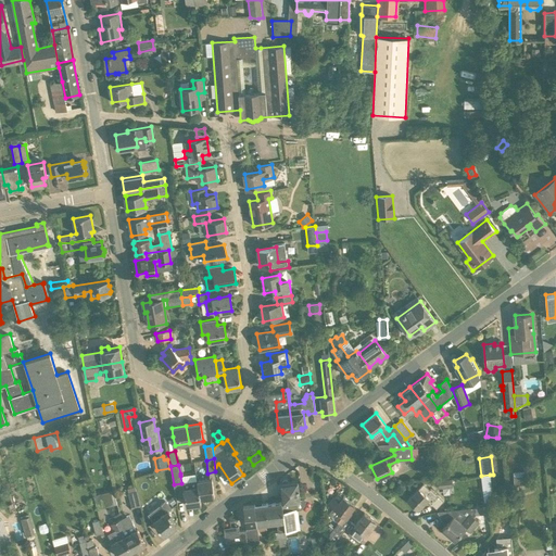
[(490,475),(481,476),(483,503),(493,498),(490,475)]
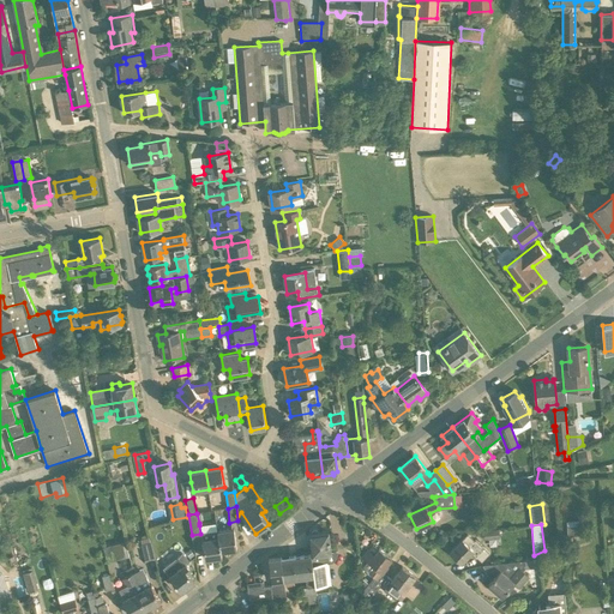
[(567,525),(569,536),(581,535),(579,525),(567,525)]
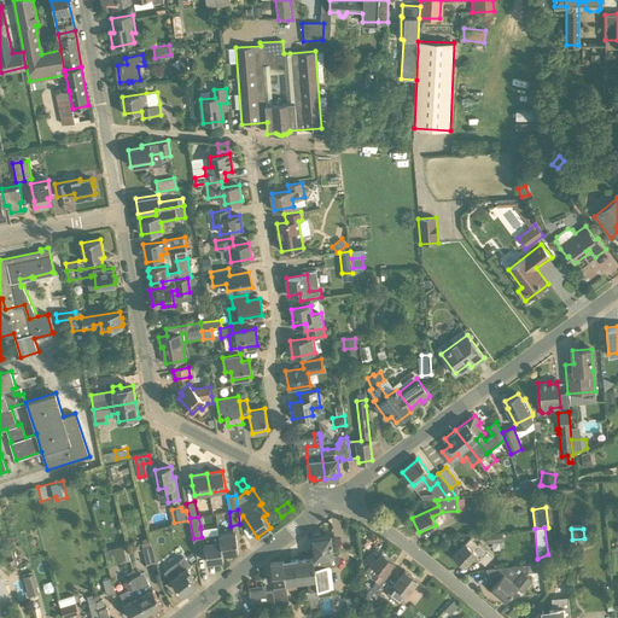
[(219,535),(220,541),(222,554),(239,552),(235,532),(219,535)]
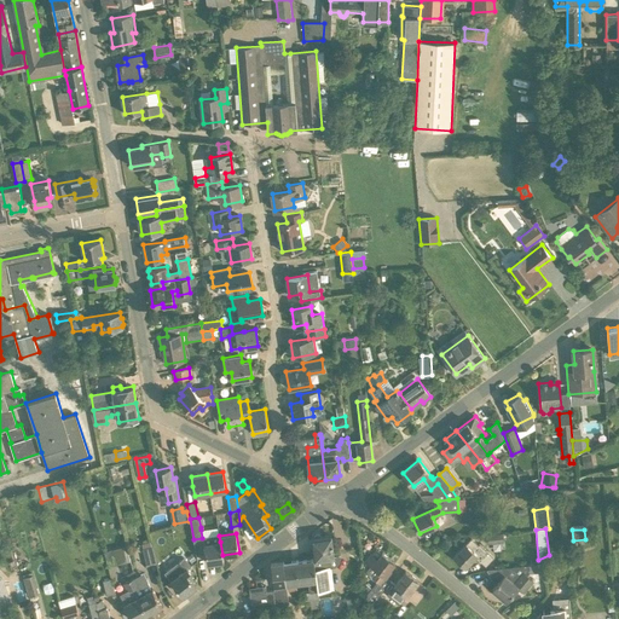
[(318,591),(318,597),(331,596),(331,589),(333,589),(330,567),(331,566),(330,556),(335,556),(331,534),(322,536),(320,534),(318,533),(317,534),(314,536),(314,537),(312,537),(314,559),(313,559),(318,591)]
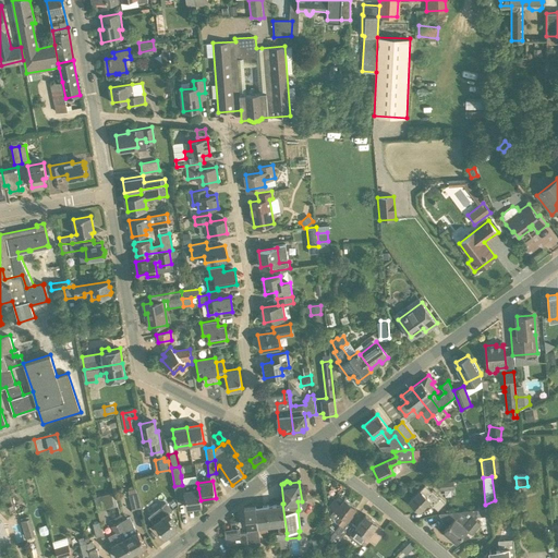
[(438,483),(439,490),(455,488),(453,481),(438,483)]
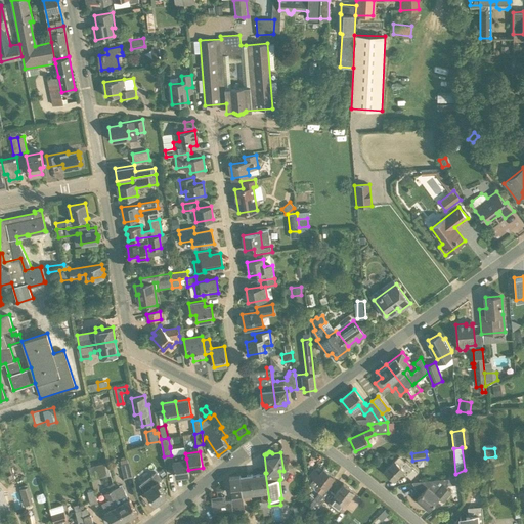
[(186,459),(185,453),(172,455),(175,477),(189,475),(188,470),(186,459)]
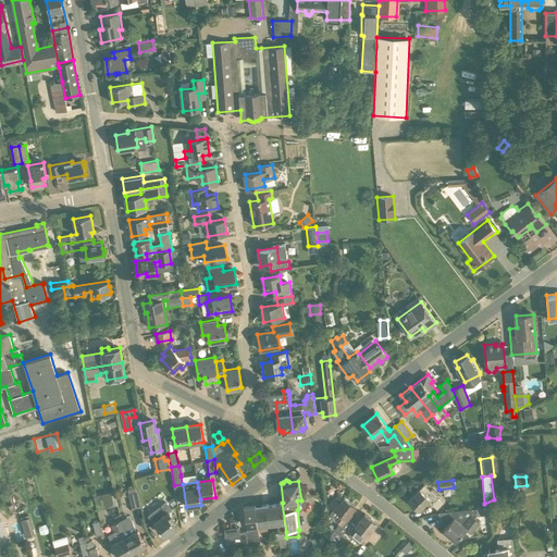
[(431,490),(424,484),(409,500),(419,510),(428,500),(437,509),(444,502),(431,490)]
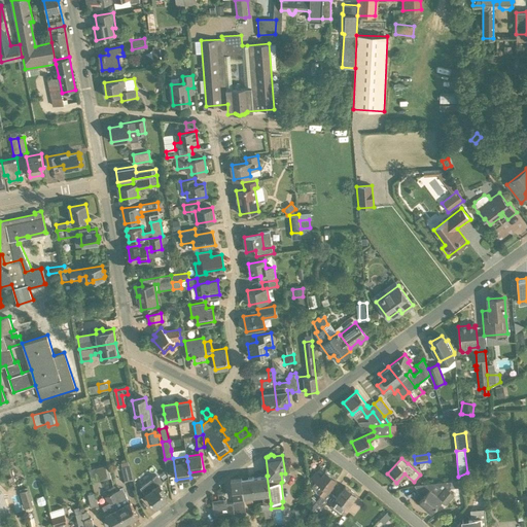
[(130,465),(129,465),(128,461),(121,463),(123,467),(121,467),(125,481),(133,479),(130,465)]
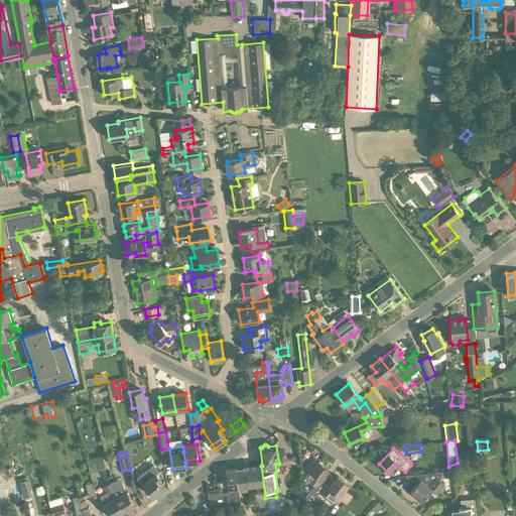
[(90,472),(97,470),(94,459),(87,461),(90,472)]
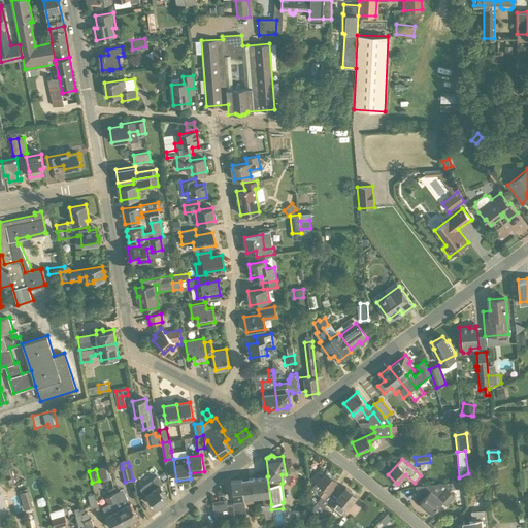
[(324,507),(329,500),(332,497),(328,494),(334,486),(333,486),(337,480),(326,471),(322,476),(318,472),(312,479),(322,486),(317,492),(322,496),(312,506),(315,519),(324,507)]
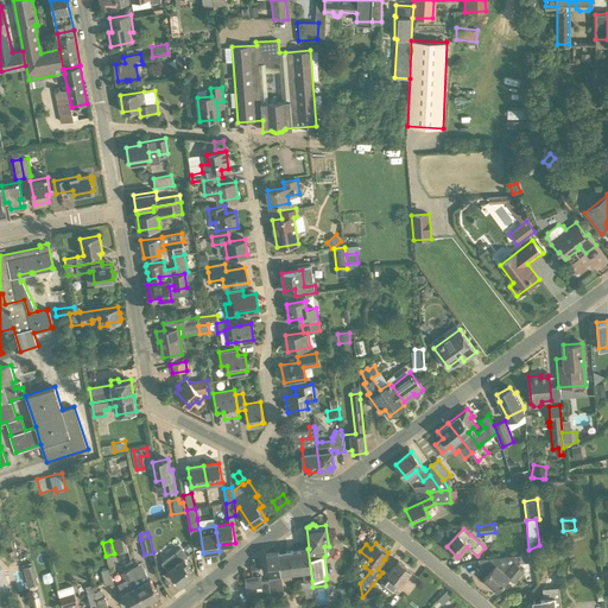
[(184,558),(187,556),(179,548),(172,552),(179,562),(169,570),(179,586),(192,575),(187,565),(189,563),(184,558)]
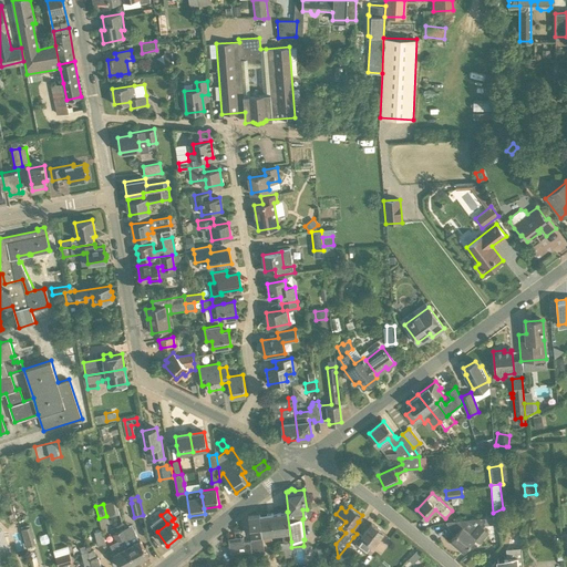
[(294,557),(291,547),(291,542),(287,512),(259,515),(263,534),(263,535),(263,542),(272,540),(271,533),(282,532),(284,542),(281,543),(281,546),(279,547),(279,550),(285,549),(286,558),(294,557)]
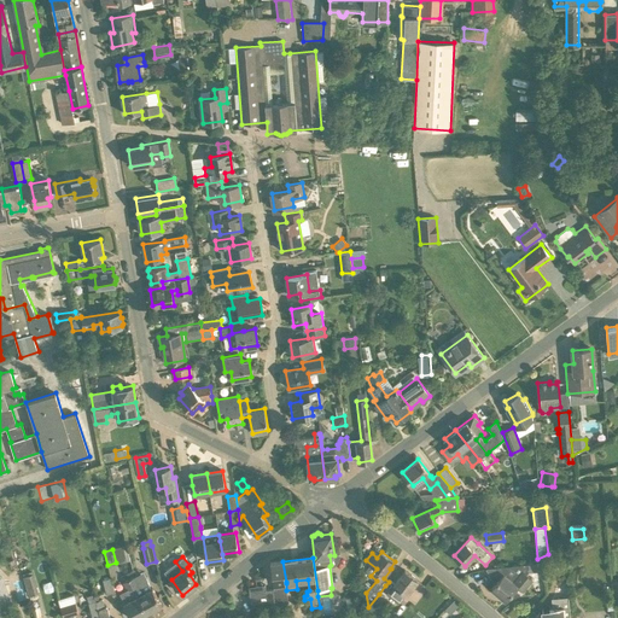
[(286,582),(283,561),(270,563),(274,589),(266,590),(266,584),(249,587),(251,606),(289,601),(286,590),(286,583),(286,582)]
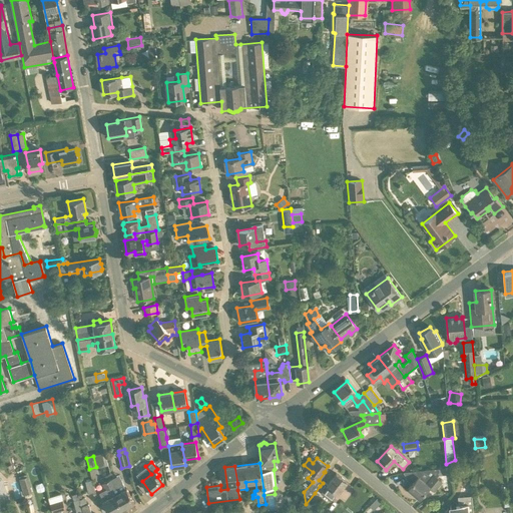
[(415,471),(418,476),(408,488),(420,498),(429,486),(434,490),(442,481),(437,477),(438,475),(450,474),(450,467),(415,471)]
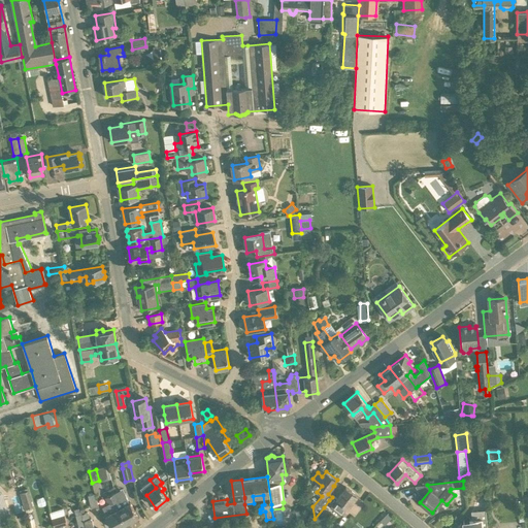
[(108,491),(126,524),(128,523),(128,524),(132,521),(132,520),(138,517),(130,502),(126,495),(119,499),(116,492),(117,492),(114,487),(108,491)]
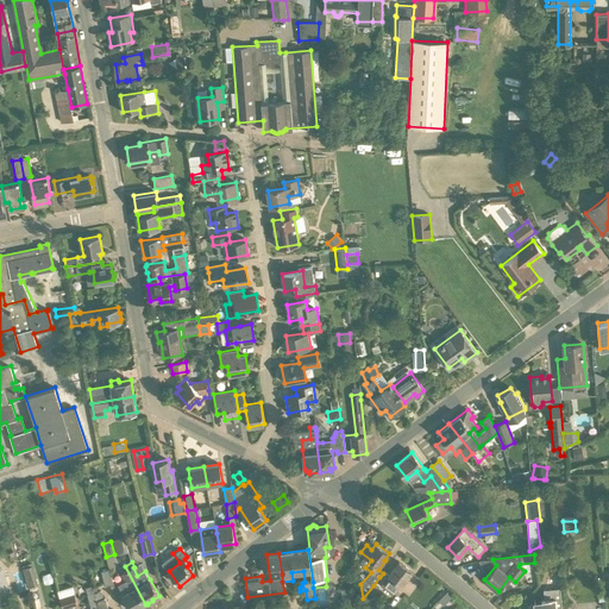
[(393,578),(401,585),(412,571),(399,562),(388,575),(384,571),(383,573),(380,577),(388,583),(393,578)]
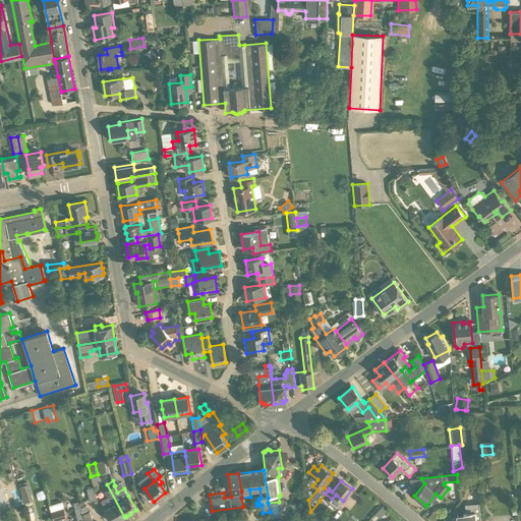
[(20,486),(22,494),(30,491),(26,484),(20,486)]
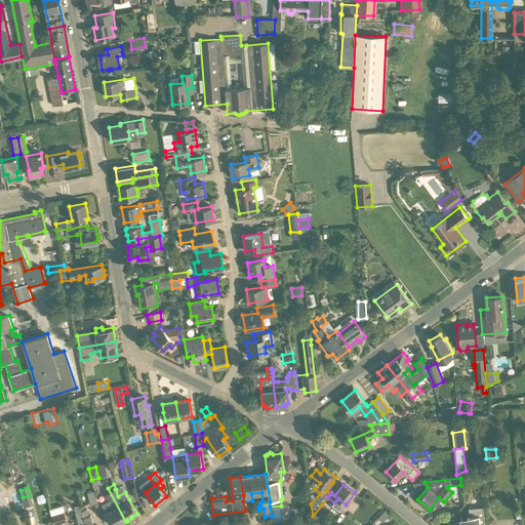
[(125,521),(108,488),(103,490),(109,501),(103,505),(107,512),(106,513),(112,524),(116,524),(119,524),(120,524),(124,522),(124,521),(125,521)]
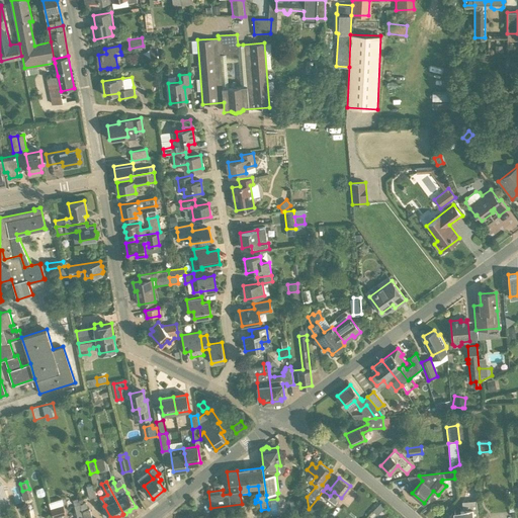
[(89,499),(96,497),(93,485),(86,487),(89,499)]
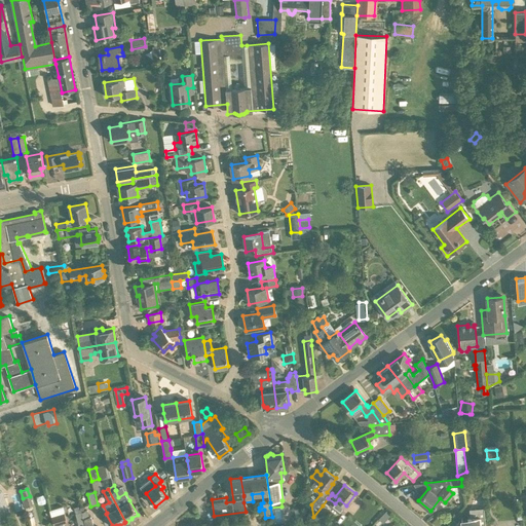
[(3,495),(0,495),(0,513),(3,525),(9,525),(10,525),(7,515),(9,514),(3,495)]
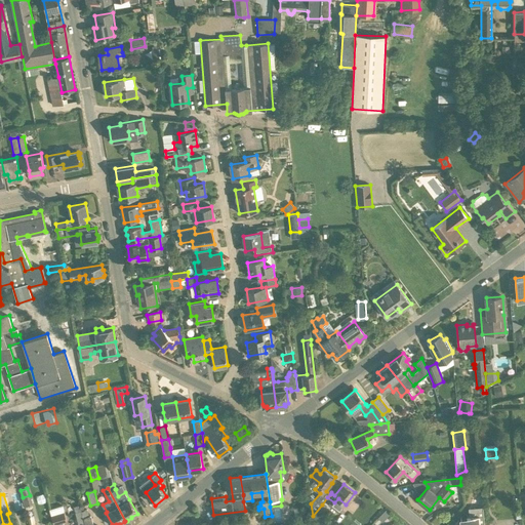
[(67,521),(64,511),(63,506),(49,509),(53,524),(63,524),(63,522),(67,521)]
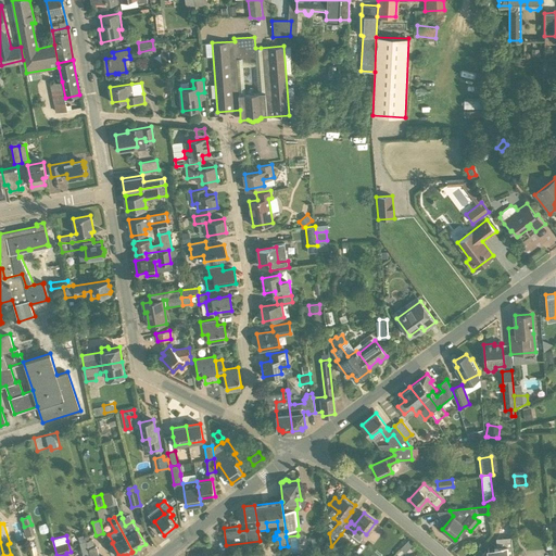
[(90,555),(86,542),(85,538),(85,535),(78,536),(83,555),(90,555)]
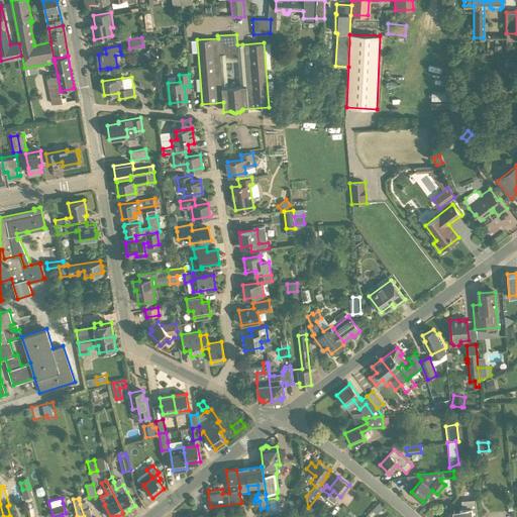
[(91,516),(90,509),(88,509),(86,502),(83,503),(82,499),(79,500),(80,504),(84,516),(91,516)]
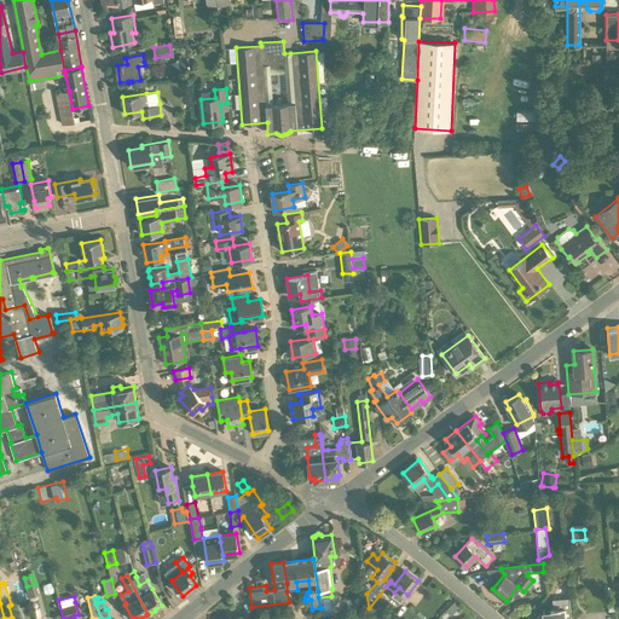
[(356,599),(346,600),(347,609),(357,608),(356,599)]
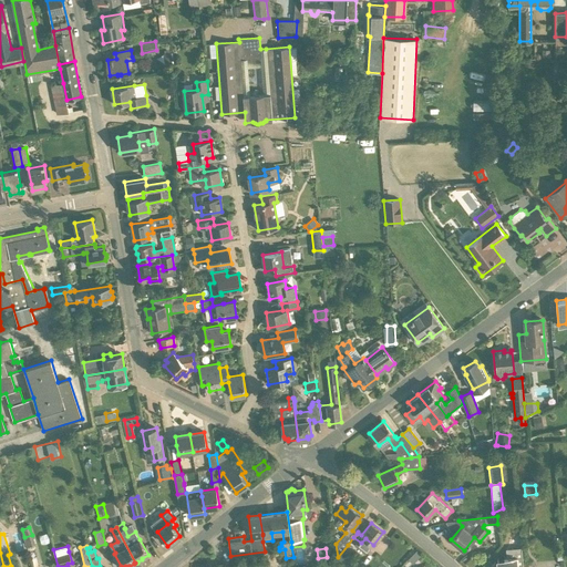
[(418,559),(422,555),(418,549),(413,555),(418,559)]
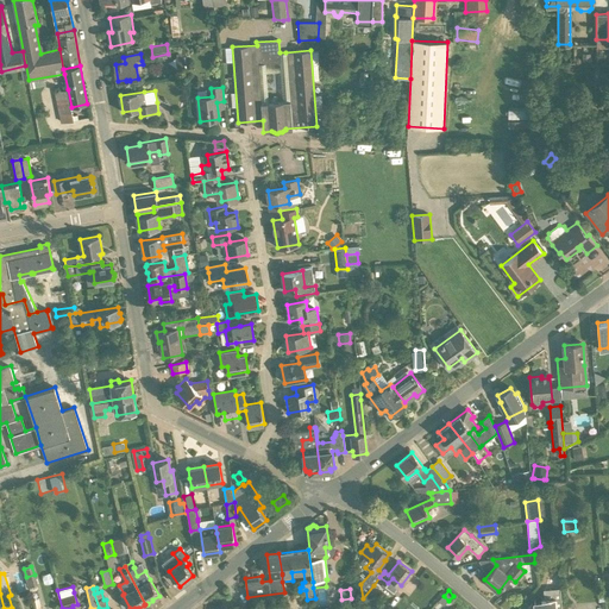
[(353,608),(362,608),(359,591),(352,592),(353,608)]
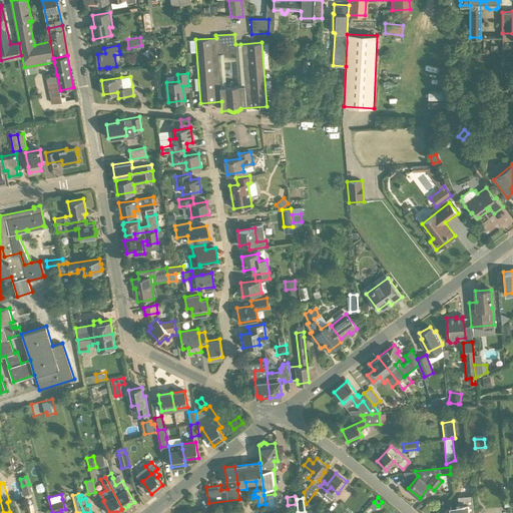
[(459,505),(449,506),(449,507),(444,512),(473,512),(472,499),(458,500),(459,505)]
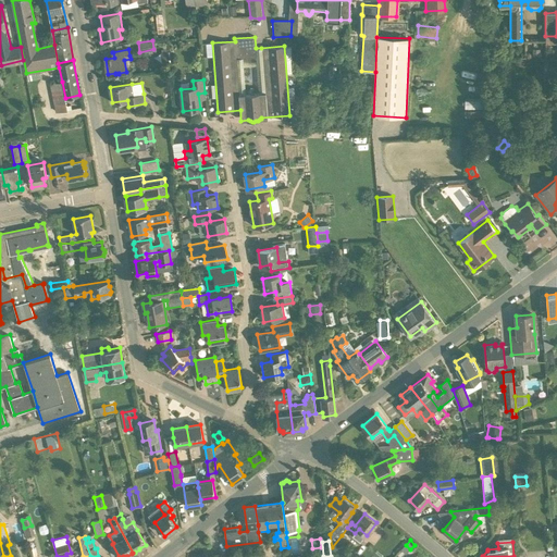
[(332,548),(332,556),(344,556),(343,546),(332,548)]
